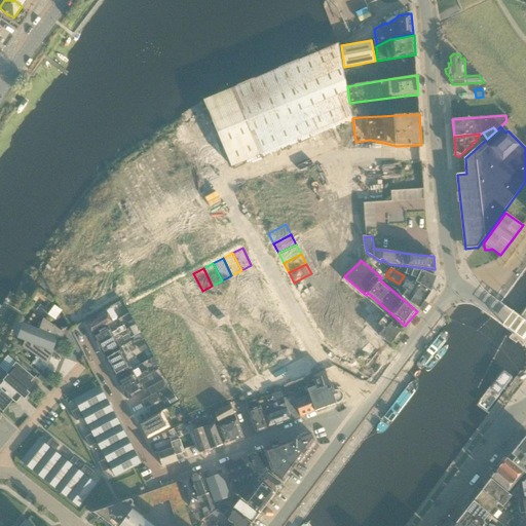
[(434,275),(435,272),(399,268),(399,270),(402,270),(402,272),(405,273),(417,277),(416,283),(431,291),(436,276),(434,275)]
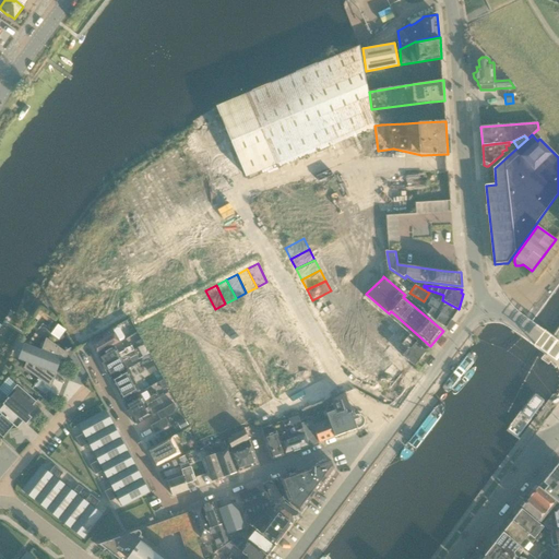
[(205,290),(194,296),(204,314),(215,309),(205,290)]
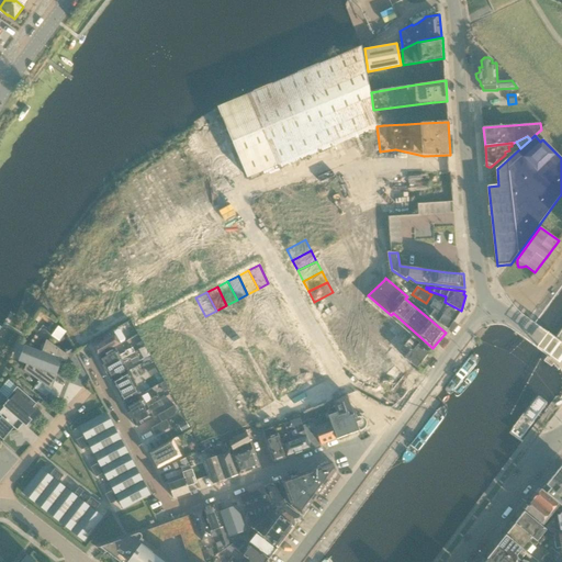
[(333,292),(314,302),(321,312),(338,303),(333,292)]
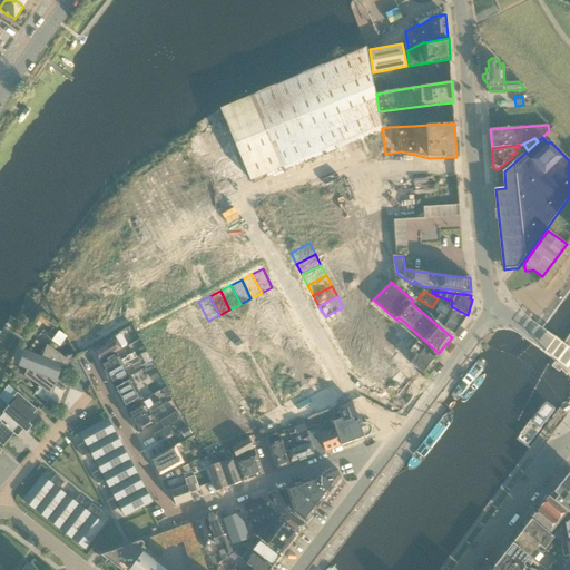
[(198,302),(188,307),(198,326),(208,321),(198,302)]
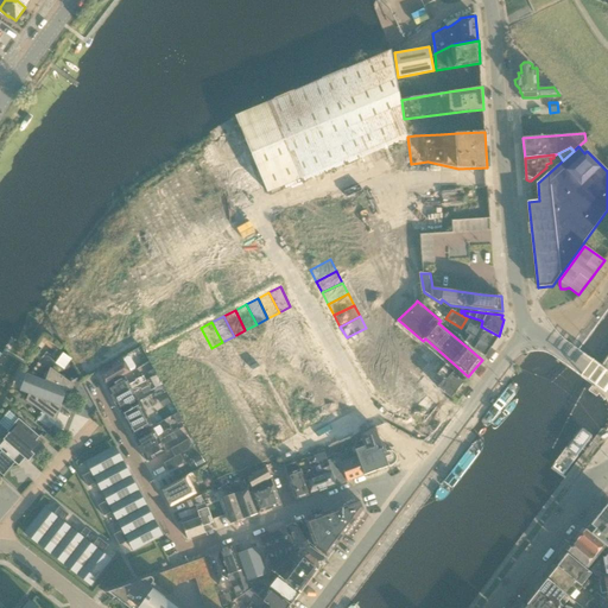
[(480,341),(491,348),(492,348),(498,337),(472,322),(467,330),(463,328),(462,329),(480,341)]
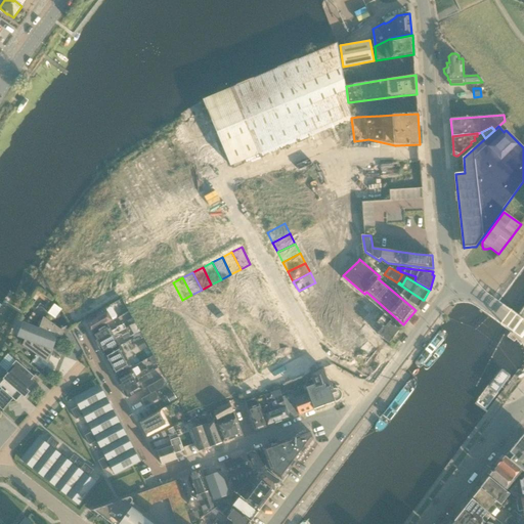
[(173,282),(163,288),(172,305),(182,300),(173,282)]
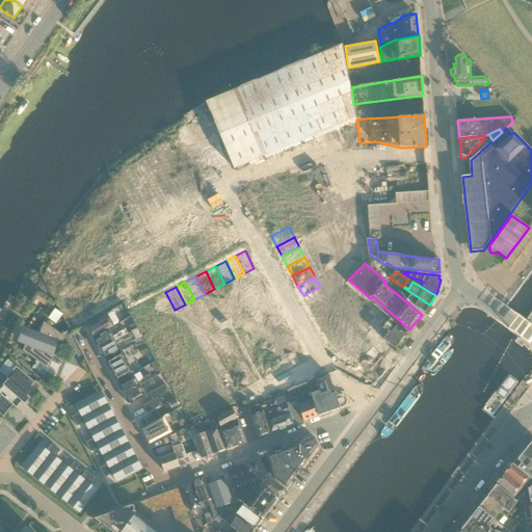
[(320,287),(303,295),(309,306),(325,296),(320,287)]
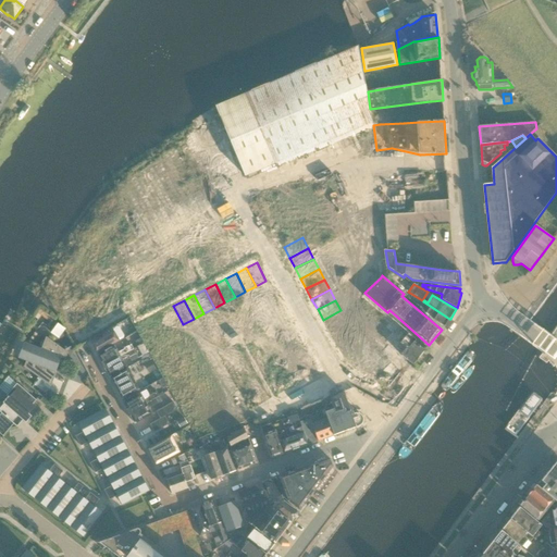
[(445,326),(449,319),(440,312),(423,301),(420,307),(425,312),(435,319),(434,320),(445,326)]
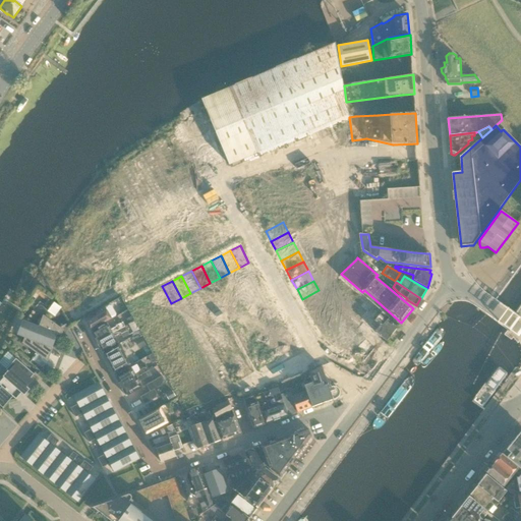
[(162,286),(153,291),(161,308),(171,303),(162,286)]
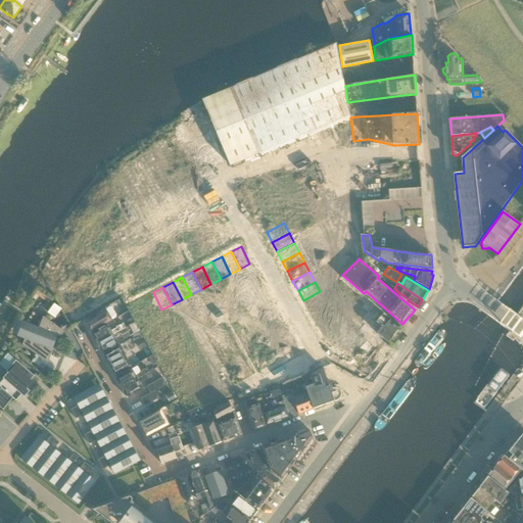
[(264,288),(246,297),(251,307),(269,298),(264,288)]
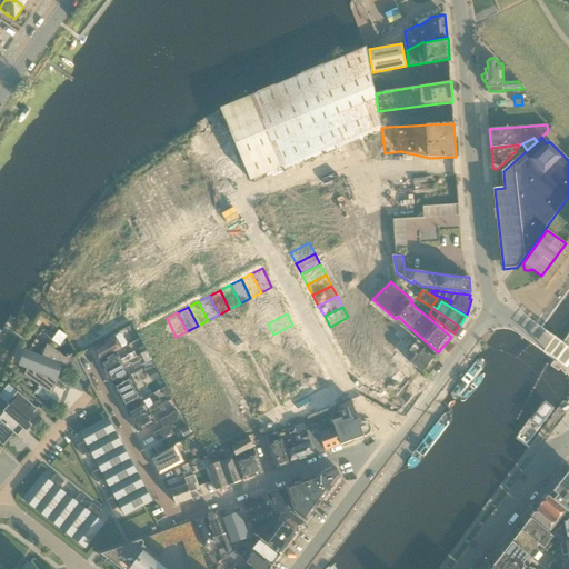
[(348,317),(330,327),(336,337),(353,328),(348,317)]
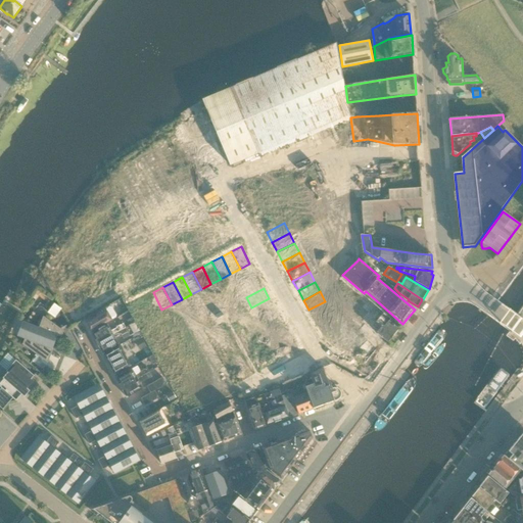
[(153,292),(143,298),(152,315),(161,310),(153,292)]
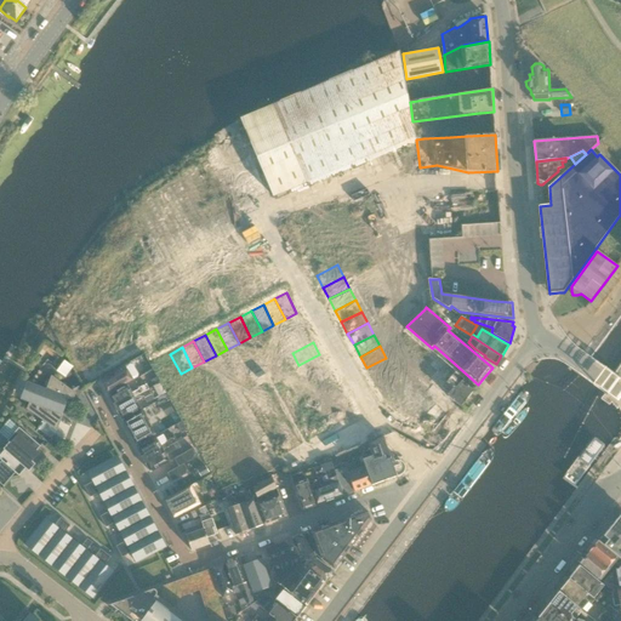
[(319,354),(298,365),(305,377),(325,366),(319,354)]
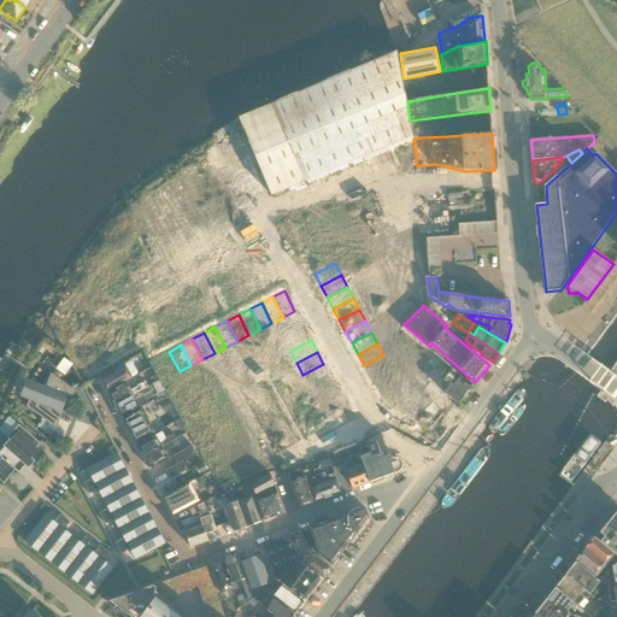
[(383,356),(364,365),(370,377),(389,366),(383,356)]
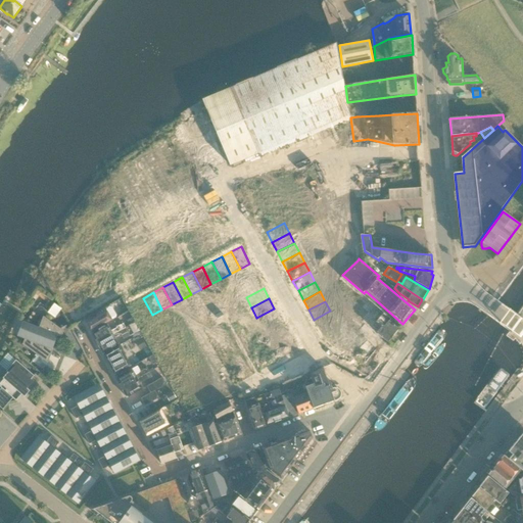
[(47,313),(55,319),(61,310),(54,303),(47,313)]
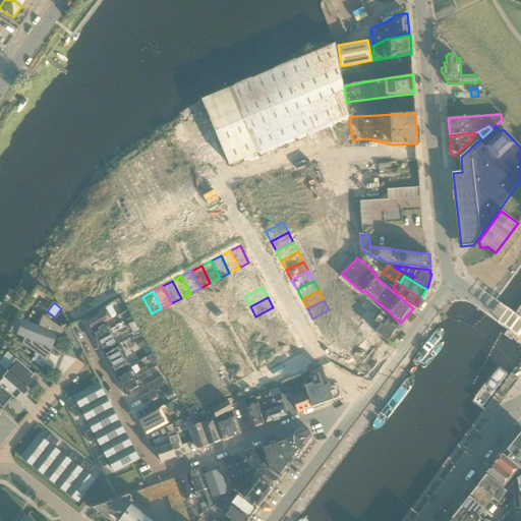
[(98,316),(87,323),(92,331),(112,319),(116,316),(116,314),(112,306),(110,305),(106,308),(106,307),(96,313),(98,316)]
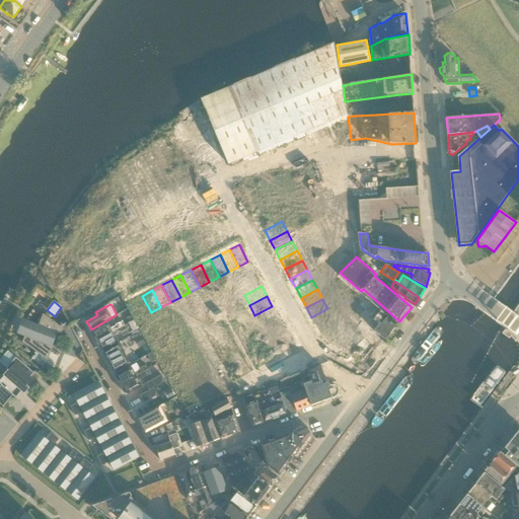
[(272,306),(254,315),(260,324),(277,315),(272,306)]
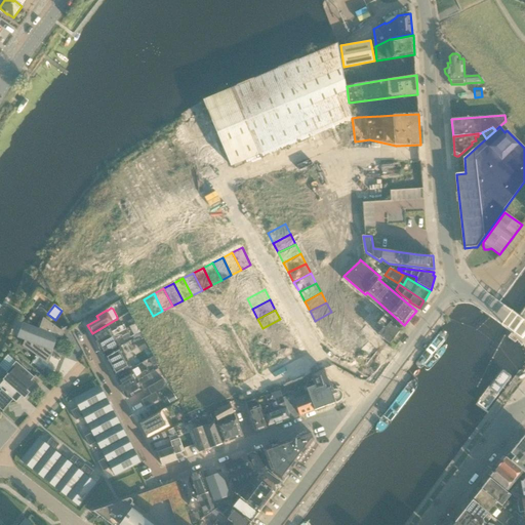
[(331,312),(315,321),(320,331),(337,322),(331,312)]
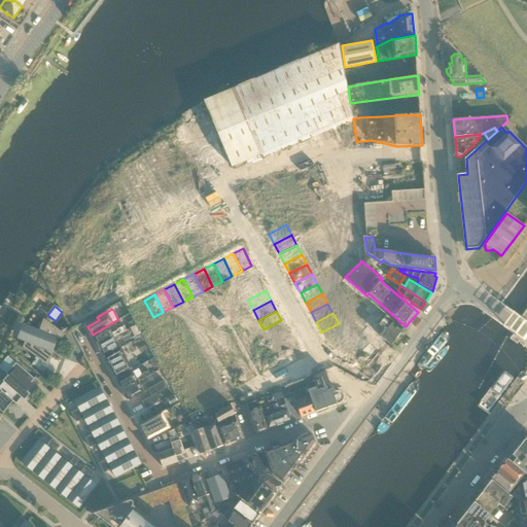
[(55,352),(51,351),(56,339),(62,341),(65,335),(44,319),(39,331),(32,329),(27,342),(26,341),(24,347),(48,366),(55,352)]
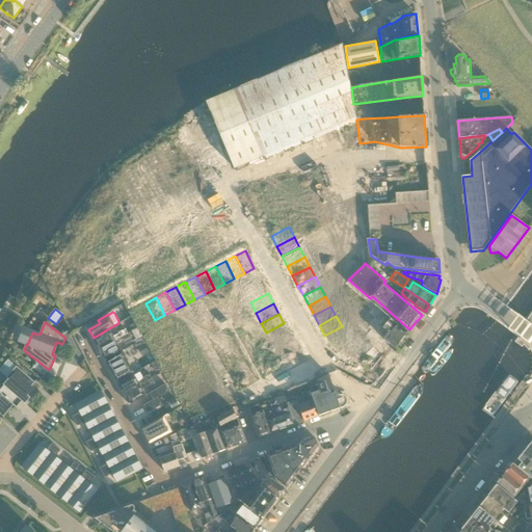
[(284,323),(266,333),(271,343),(289,334),(284,323)]
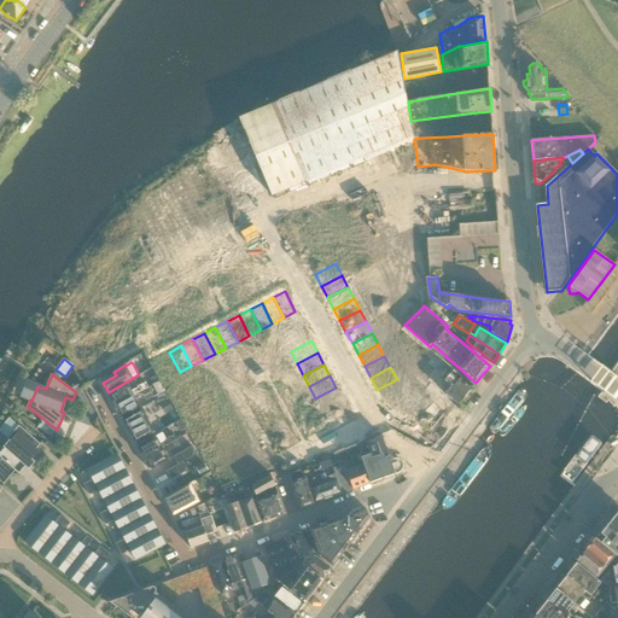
[(116,406),(149,388),(146,383),(139,386),(140,388),(133,392),(128,384),(110,395),(116,406)]
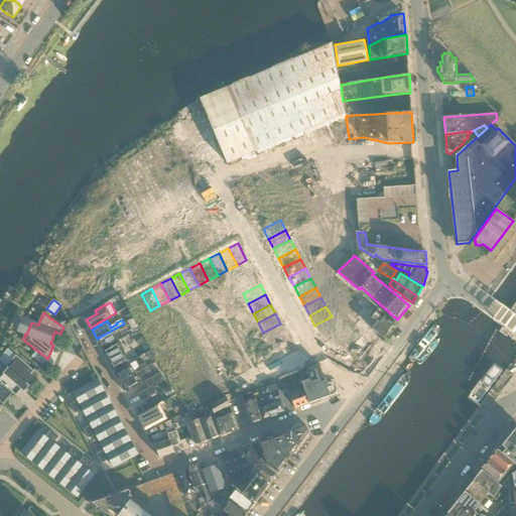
[(120,331),(126,328),(124,324),(97,339),(102,349),(118,341),(114,334),(120,331)]
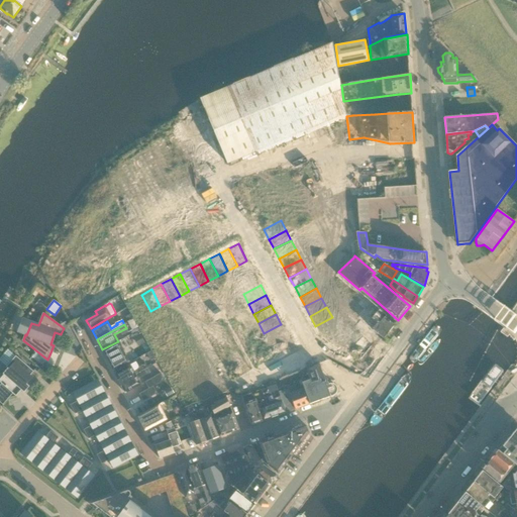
[(281,324),(264,333),(269,342),(286,333),(281,324)]
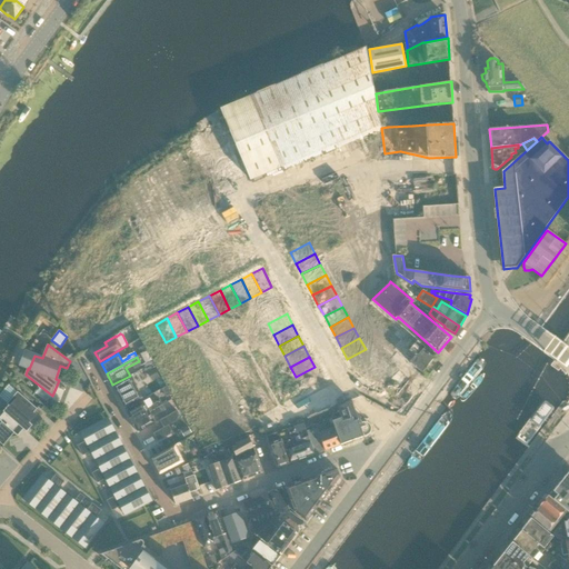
[(315,367),(296,377),(301,388),(320,378),(315,367)]
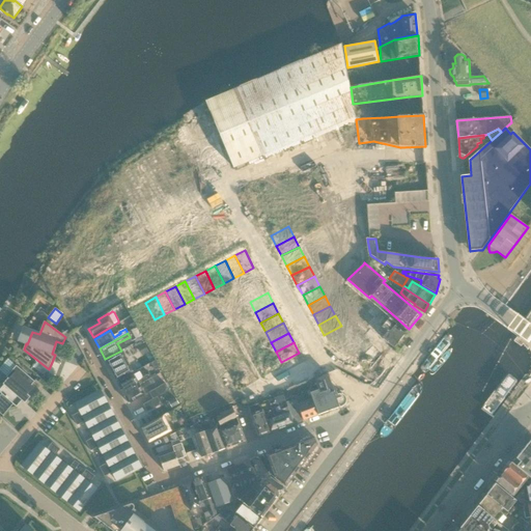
[(138,348),(142,356),(148,352),(144,344),(138,348)]
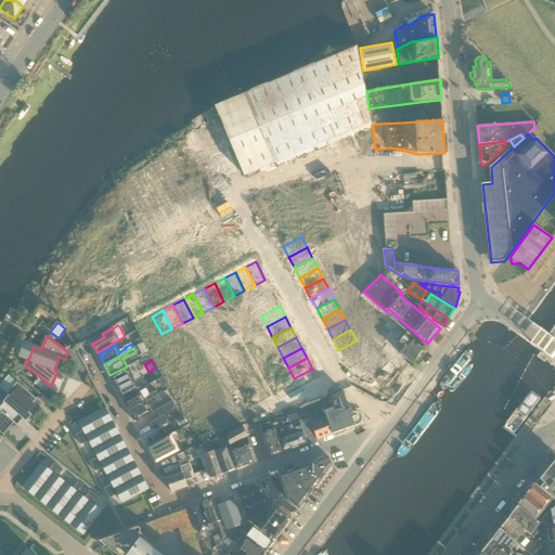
[(121,398),(139,389),(128,368),(111,376),(121,398)]
